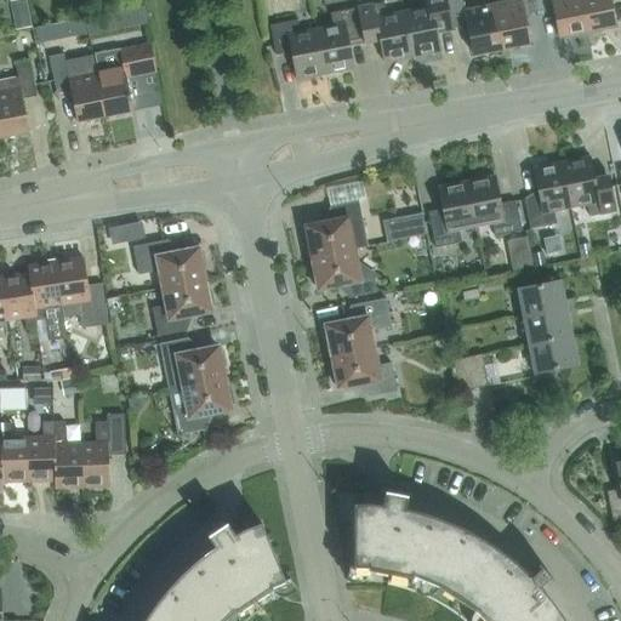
[(97,0),(83,0),(85,13),(100,11),(97,0)]
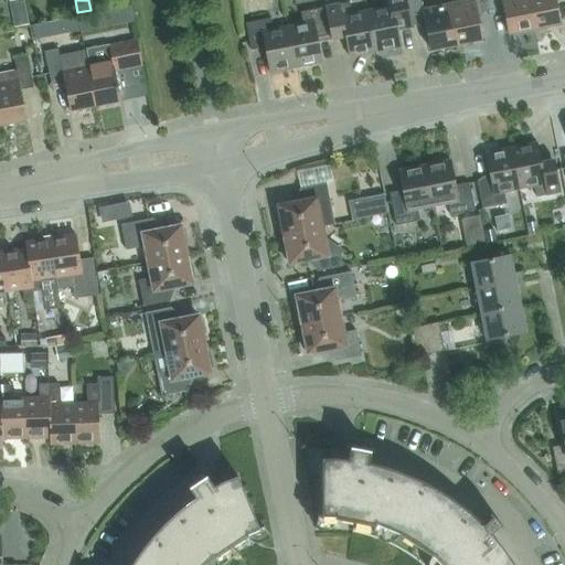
[(380,0),(382,8),(366,11),(375,52),(401,48),(395,21),(409,19),(405,0),(380,0)]
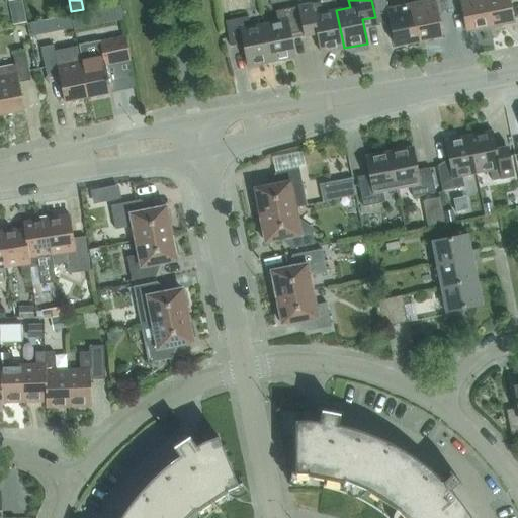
[(395,46),(418,41),(411,4),(387,8),(384,0),(372,0),(377,24),(390,21),(395,46)]
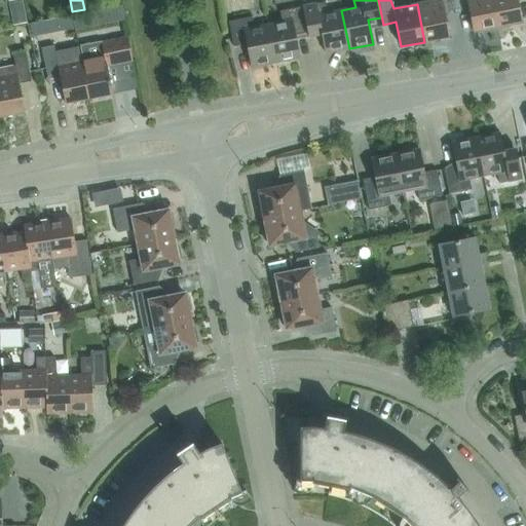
[(427,0),(428,2),(417,4),(424,42),(449,37),(444,12),(456,9),(453,0),(427,0)]
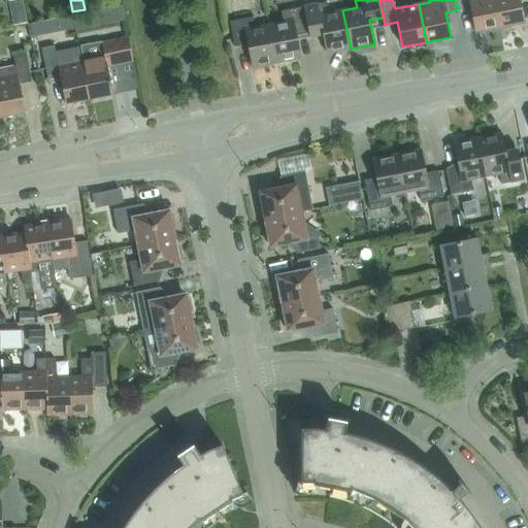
[(455,0),(458,9),(470,7),(474,32),(499,27),(493,0),(455,0)]
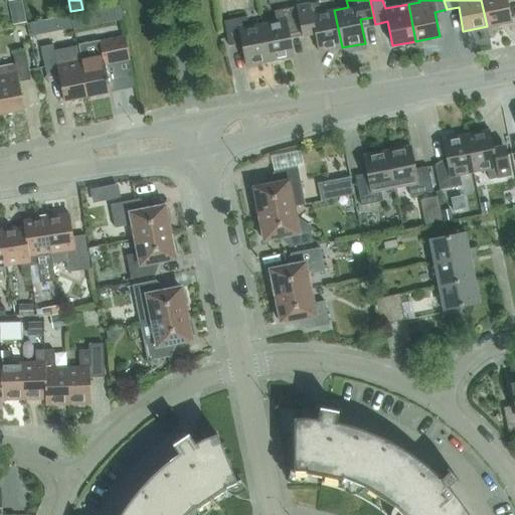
[(481,0),(487,26),(510,22),(505,0),(481,0)]
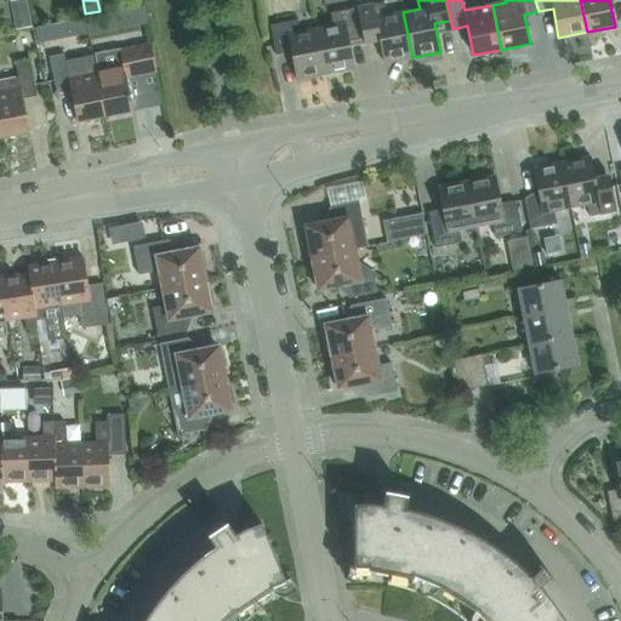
[(383,3),(357,7),(363,38),(379,34),(385,63),(412,57),(403,12),(386,16),(383,3)]
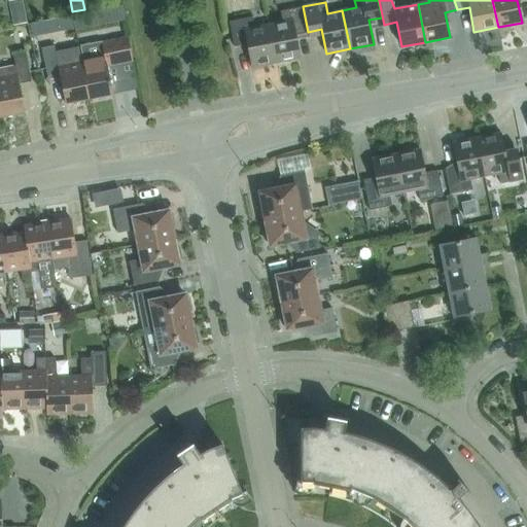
[(121,6),(105,9),(107,22),(124,19),(121,6)]
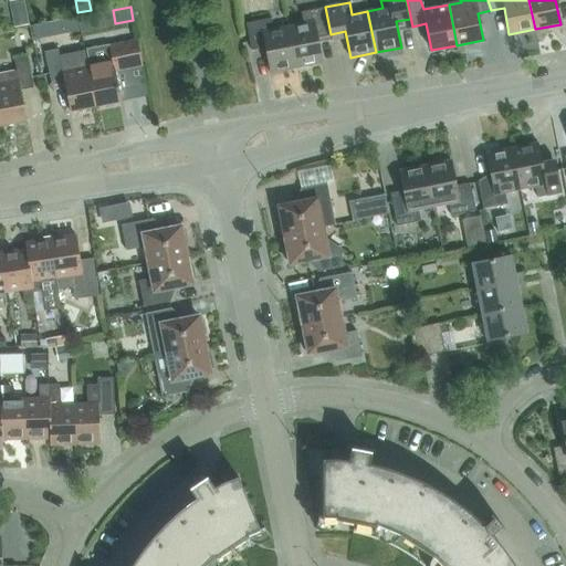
[(303,23),(287,27),(296,69),(322,63),(317,38),(331,34),(325,7),(301,12),(303,23)]
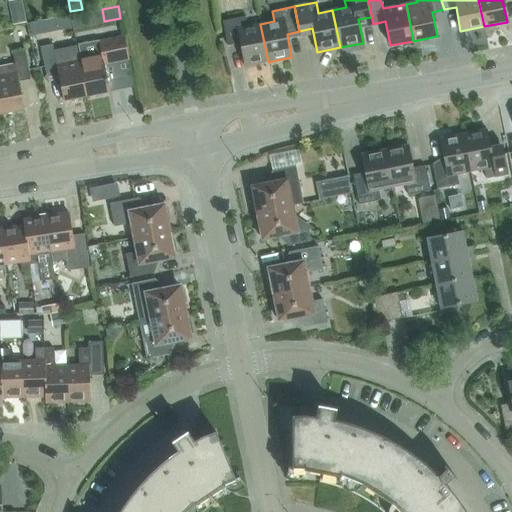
[(24,11),(12,14),(13,23),(26,21),(24,11)]
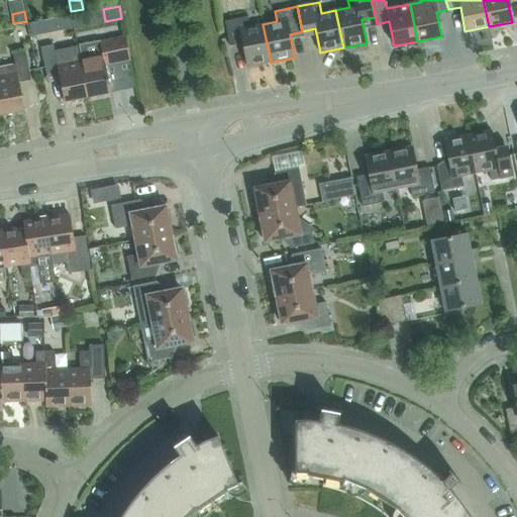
[(247,67),(271,63),(263,24),(249,27),(247,16),(224,21),(229,46),(242,43),(247,67)]
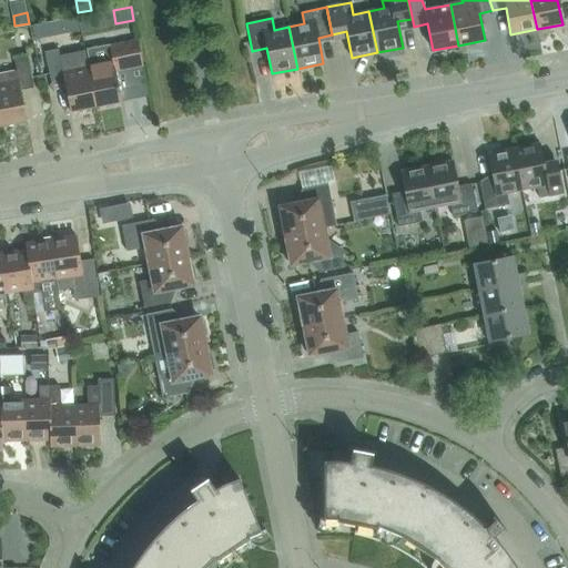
[(48,36),(46,22),(33,24),(36,38),(48,36)]
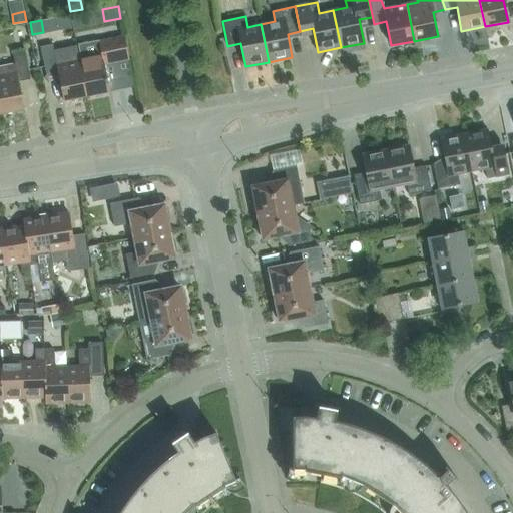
[(99,41),(78,45),(81,59),(79,59),(86,96),(109,91),(104,67),(129,61),(124,36),(111,39),(99,41)]
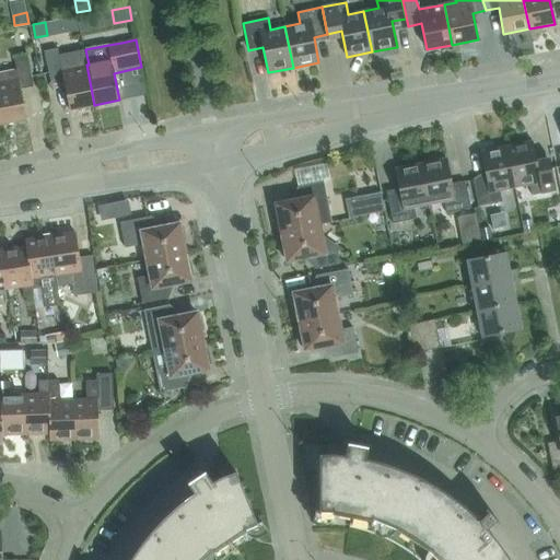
[(57,48),(44,51),(50,83),(63,81),(65,86),(69,111),(94,105),(86,65),(83,51),(59,56),(57,48)]
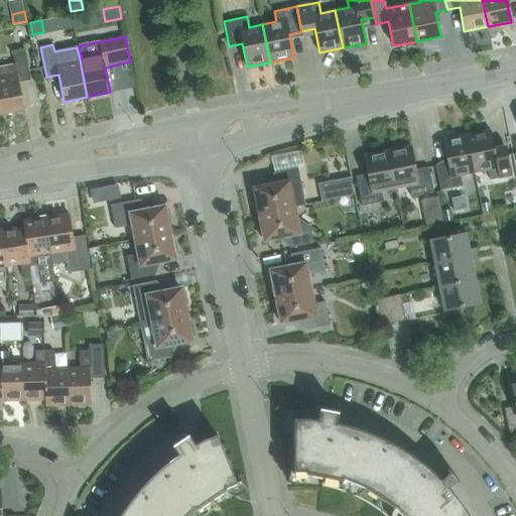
[(15,65),(0,68),(0,109),(1,114),(24,110),(19,83),(30,80),(24,50),(12,52),(15,65)]
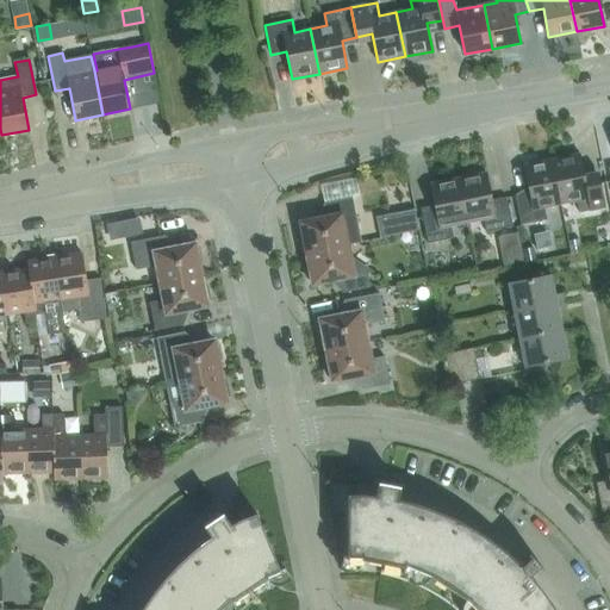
[(579,154),(552,159),(560,204),(577,200),(579,213),(605,207),(599,178),(585,181),(579,154)]
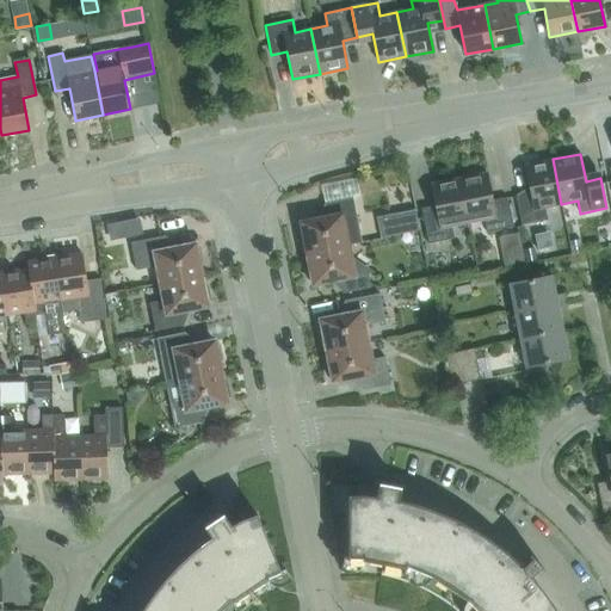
[(561,204),(553,159),(524,165),(530,192),(516,196),(522,226),(548,220),(545,208),(561,204)]
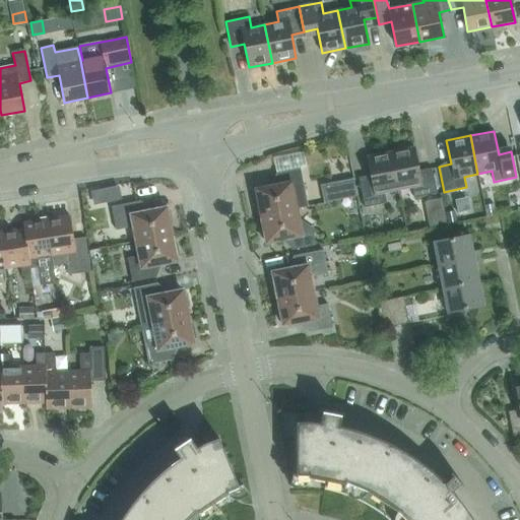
[(414,146),(390,151),(398,190),(411,187),(414,197),(436,193),(431,168),(418,171),(414,146)]
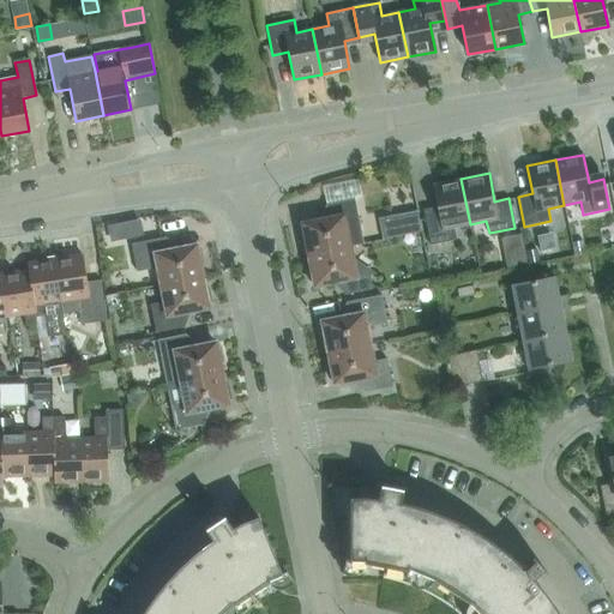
[(453,227),(470,224),(461,179),(433,185),(439,212),(423,215),(429,245),(456,240),(453,227)]
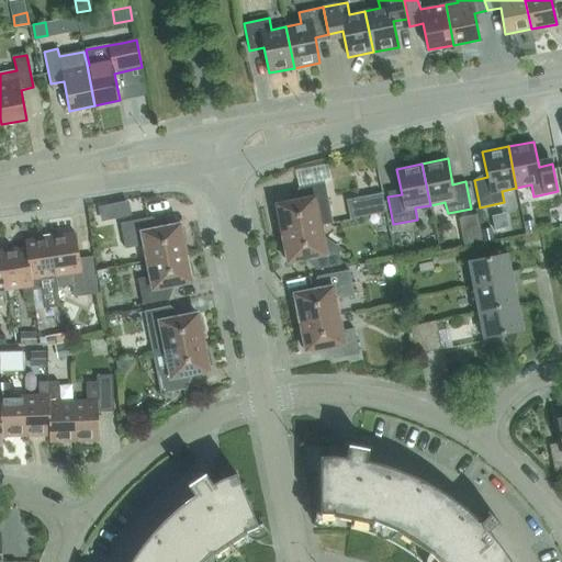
[(282,233),(333,223),(324,182),(299,187),(301,200),(277,205),(278,210),(273,211),(277,224),(280,223),(282,233)]
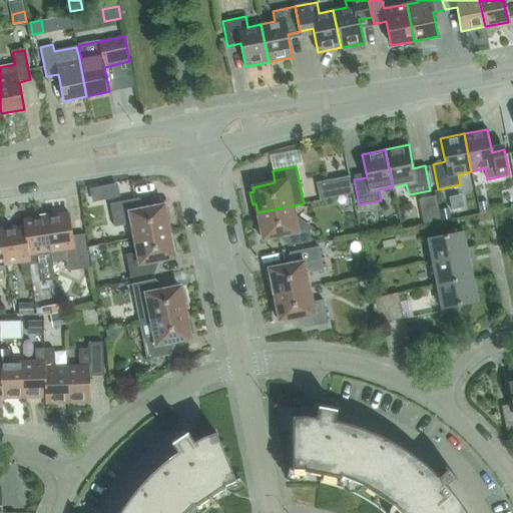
[(348,175),(316,181),(320,199),(352,193),(348,175)]
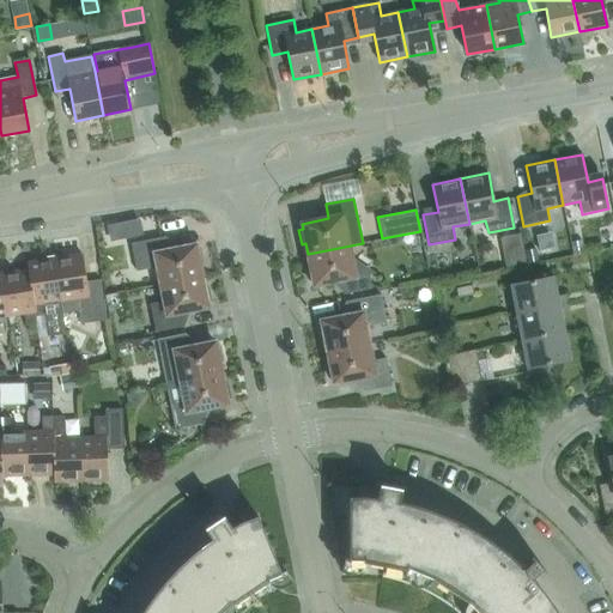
[(138,222),(128,224),(131,235),(140,232),(138,222)]
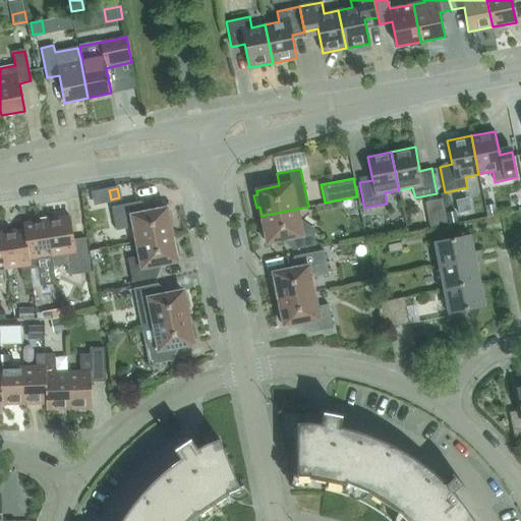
[(140,201),(111,208),(116,231),(133,227),(136,241),(171,234),(170,225),(173,224),(171,213),(167,213),(166,209),(143,214),(140,201)]
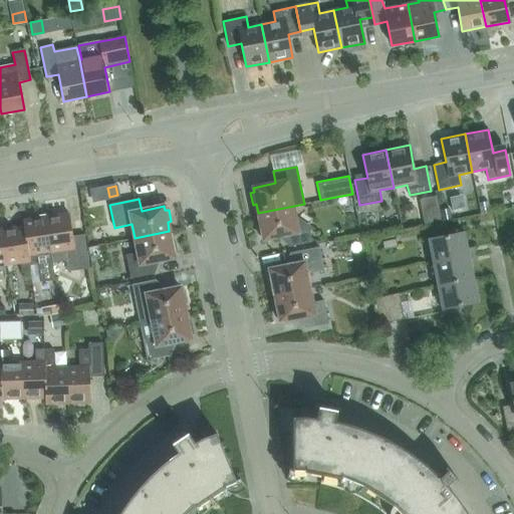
[(312,242),(309,230),(314,229),(294,215),(292,207),(258,214),(260,223),(257,224),(259,236),(262,235),(263,239),(286,235),(288,247),(312,242)]
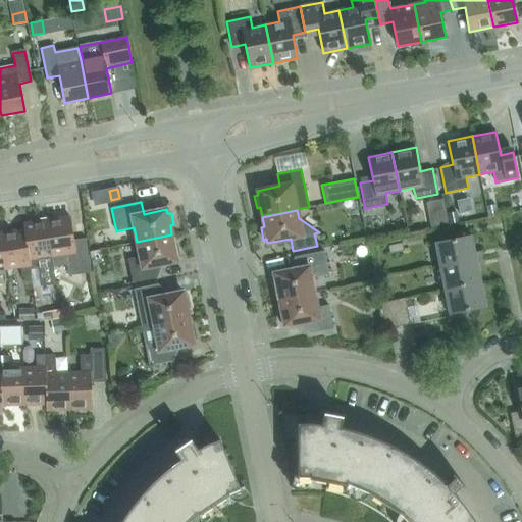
[(459,223),(456,212),(449,214),(451,225),(459,223)]
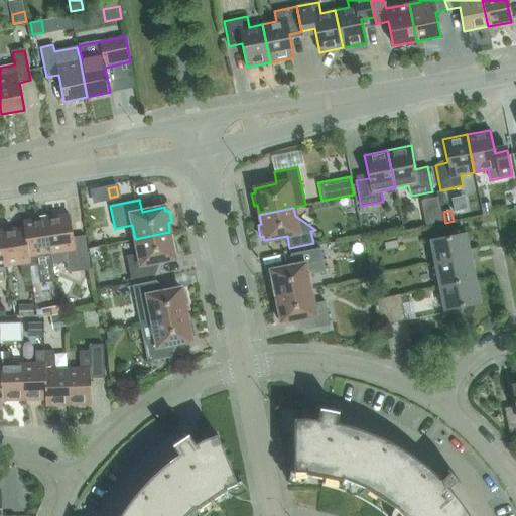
[(427,225),(442,222),(440,211),(424,214),(427,225)]
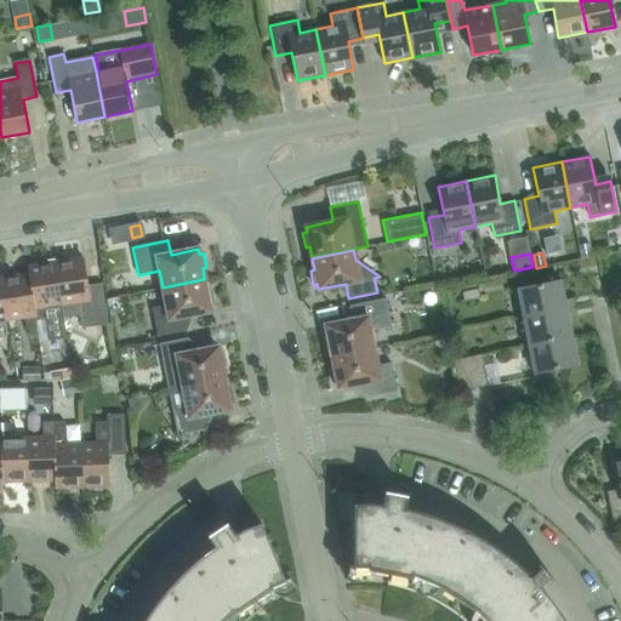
[(63,318),(80,315),(81,329),(108,324),(103,291),(89,292),(84,258),(56,262),(62,305),(61,305),(63,318)]
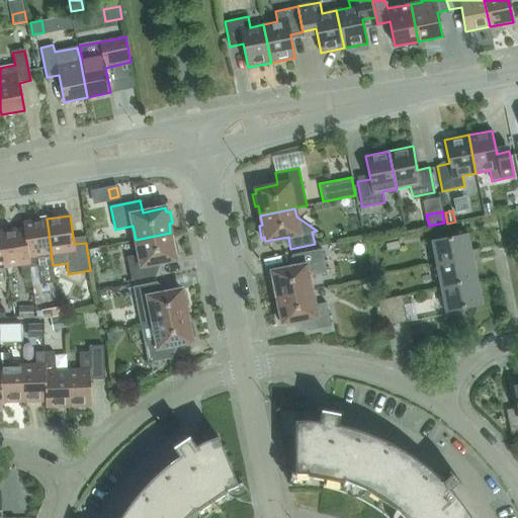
[(47,219),(23,222),(29,267),(38,266),(41,283),(55,281),(53,265),(51,254),(52,254),(47,219)]
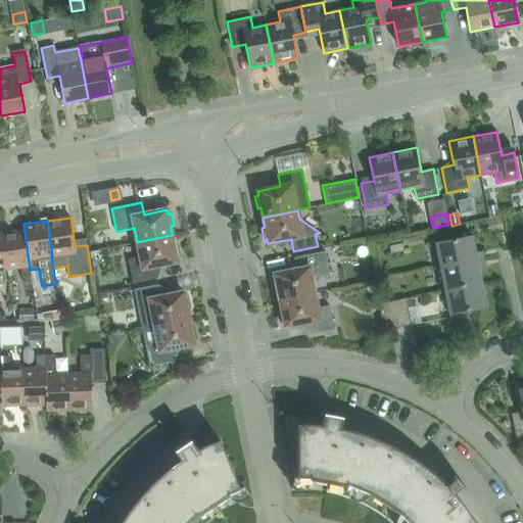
[(6,270),(20,268),(21,278),(31,277),(30,270),(24,224),(22,225),(24,231),(1,234),(6,270)]
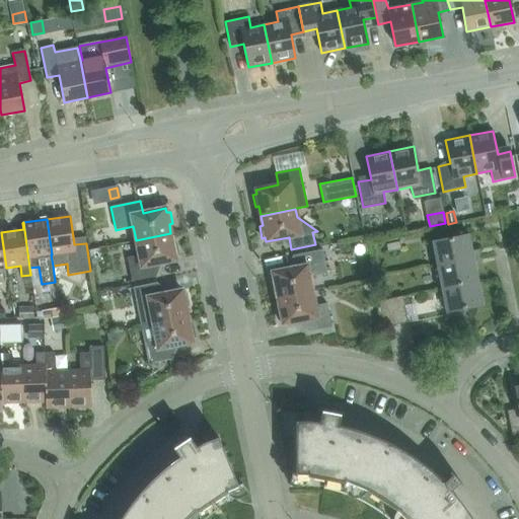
[(172,243),(170,233),(136,240),(139,255),(127,257),(132,281),(156,277),(153,265),(176,260),(175,255),(178,254),(176,242),(172,243)]
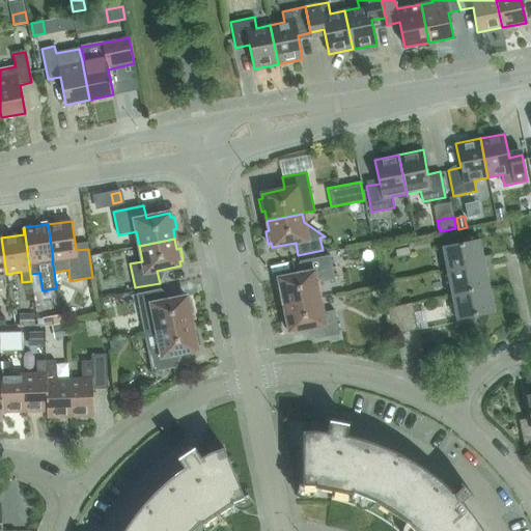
[(482,256),(479,240),(442,247),(447,272),(490,263),(487,255),(482,256)]
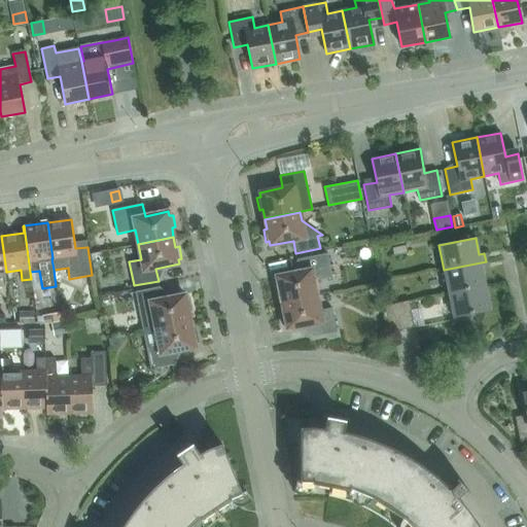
[(408,253),(406,245),(391,248),(393,256),(408,253)]
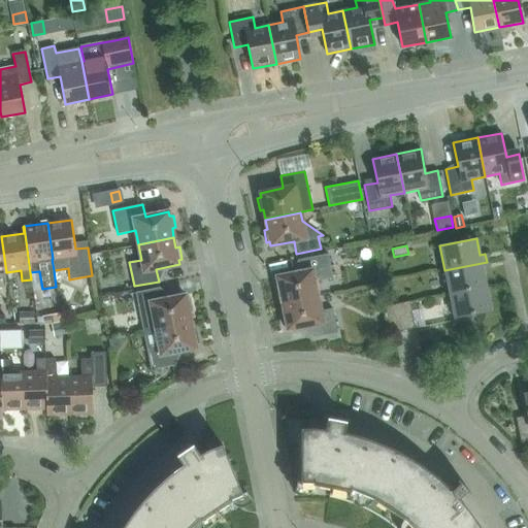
[(281,294),(283,303),(318,296),(315,282),(333,278),(330,266),(328,254),(295,261),(298,272),(276,276),(277,282),(274,282),(276,294),(281,294)]
